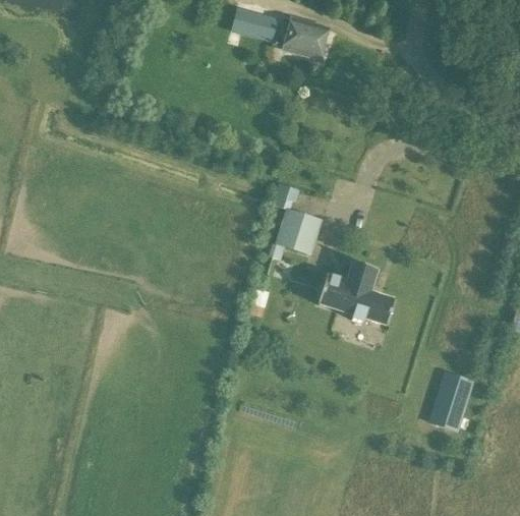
[(247,9),(240,33),(284,45),(284,46),(319,55),(327,27),(292,18),(292,16),(283,13),(282,18),(247,9)]
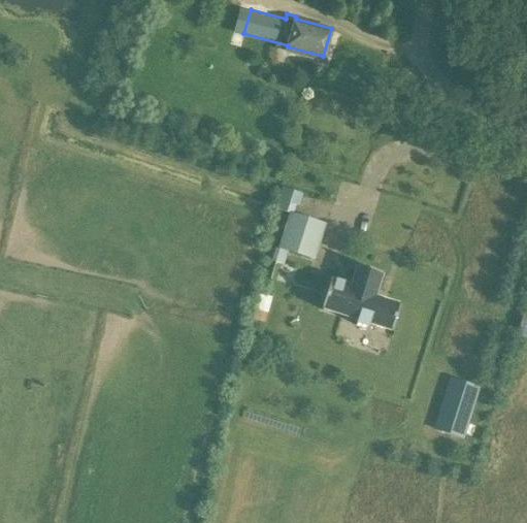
[(294,210),(301,188),(294,186),(292,194),(281,191),(276,204),(294,210)]
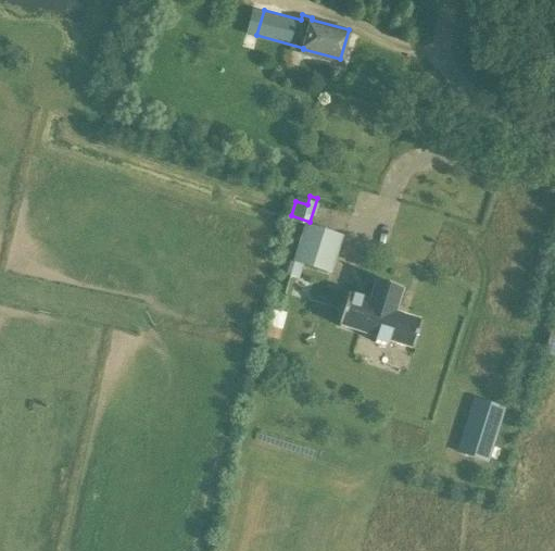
[(307,223),(295,260),(330,271),(342,234),(307,223)]
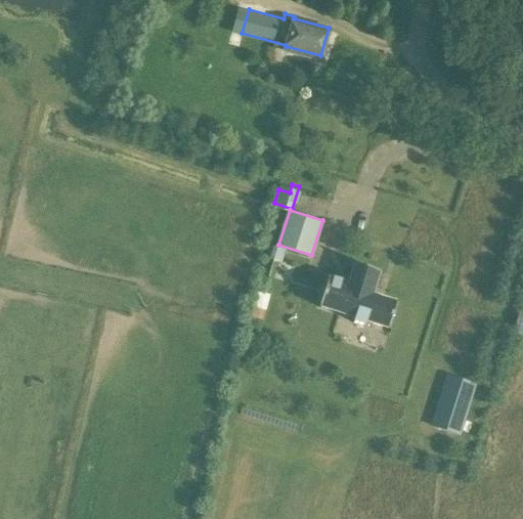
[(349,279),(329,273),(319,303),(355,314),(354,319),(365,322),(366,318),(389,325),(397,299),(373,292),(380,268),(355,260),(349,279)]
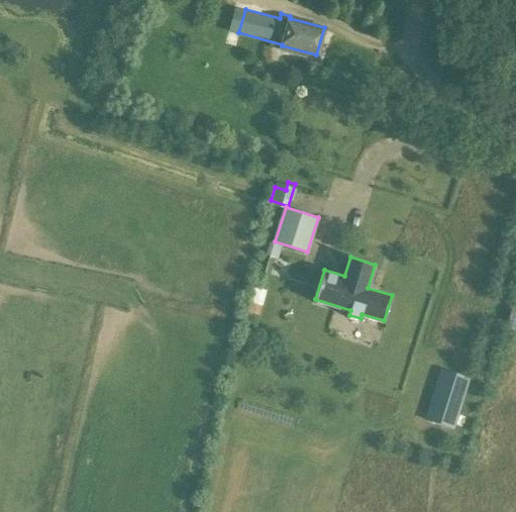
[(515,301),(514,300),(507,323),(515,325),(515,301)]
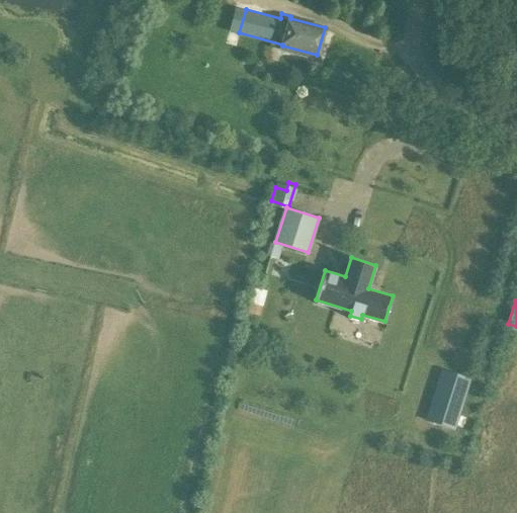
[(469,377),(443,368),(434,396),(447,400),(440,423),(453,427),(469,377)]
